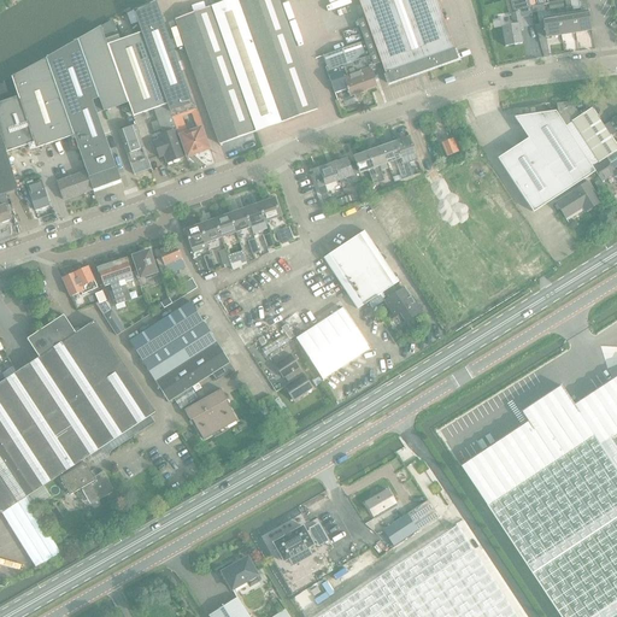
[(233,0),(188,16),(175,21),(219,146),(254,133),(317,111),(283,17),(277,0),(233,0)]
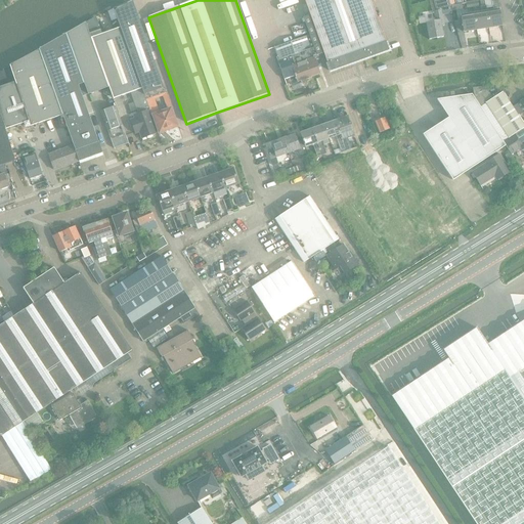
[(331,72),(388,51),(369,0),(304,0),(310,16),(303,18),(317,56),(324,54),(331,72)]
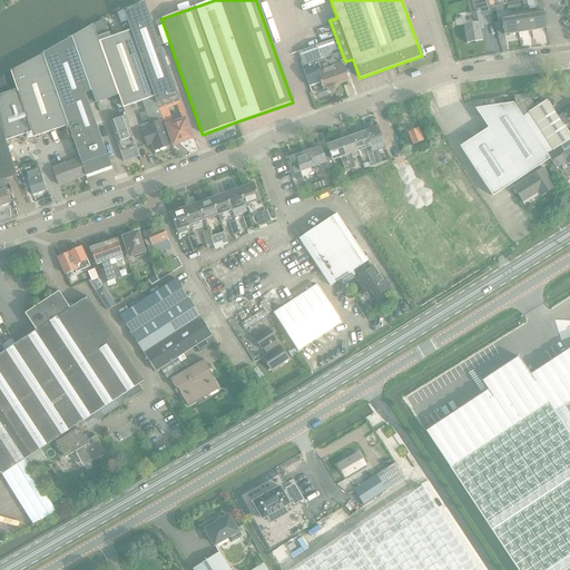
[(471,0),(475,13),(481,12),(481,17),(491,15),(487,0),(471,0)]
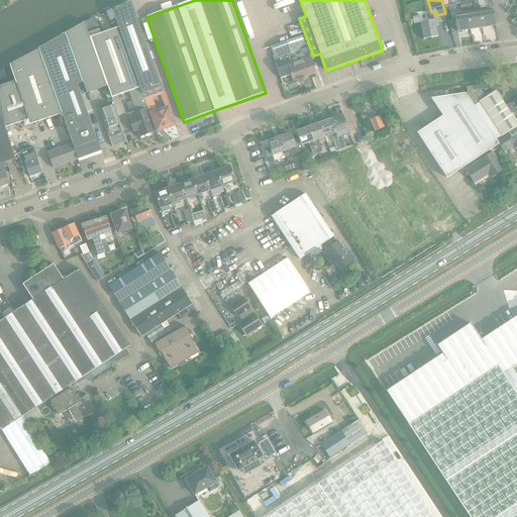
[(485,0),(487,11),(480,12),(483,28),(496,26),(491,0),(485,0)]
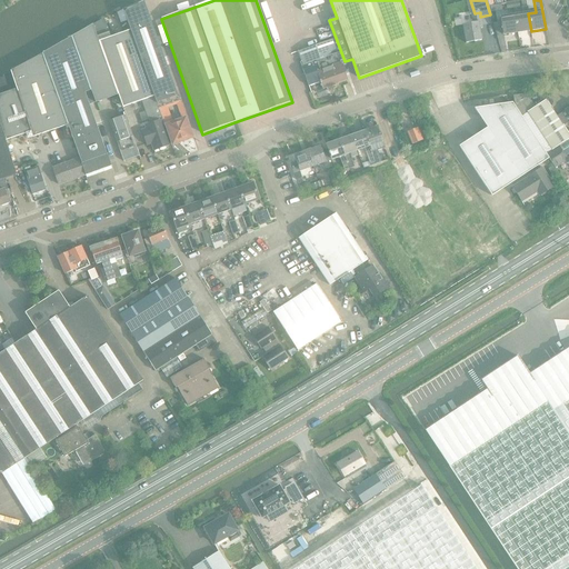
[(143,2),(123,12),(129,28),(130,30),(137,48),(155,98),(157,103),(159,102),(177,96),(156,36),(150,20),(143,2)]
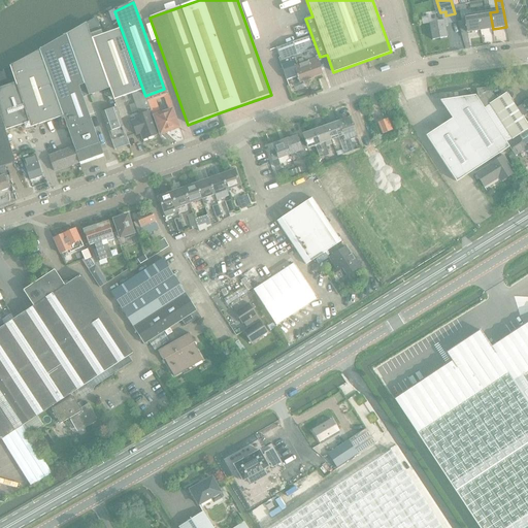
[(446,28),(448,27),(446,15),(446,11),(440,12),(437,12),(438,22),(429,24),(432,40),(447,38),(446,28)]
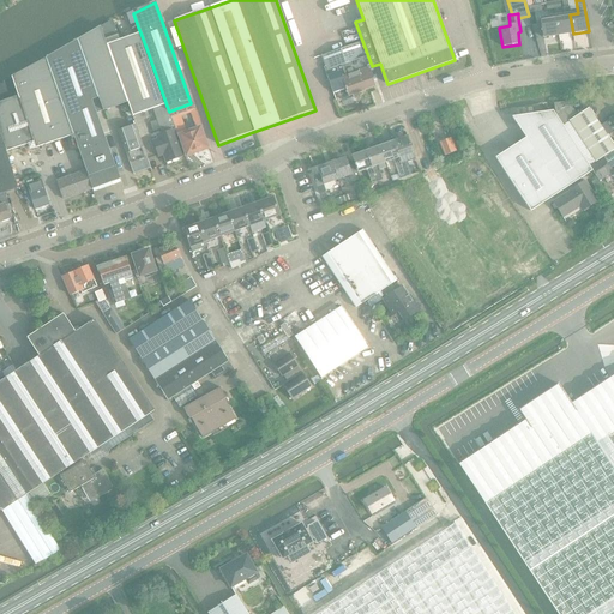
[(570,14),(555,17),(559,36),(573,34),(570,14)]
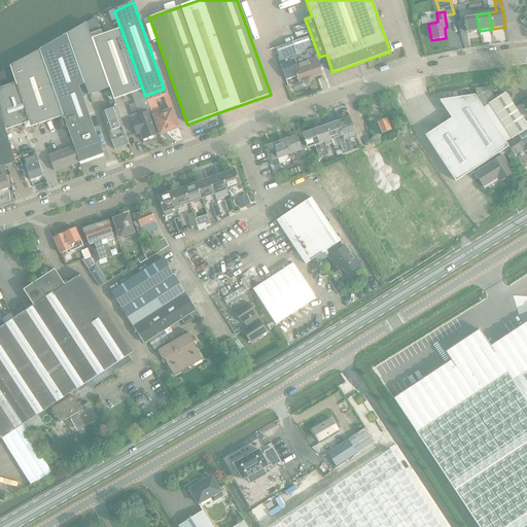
[(466,33),(480,31),(477,14),(464,16),(464,21),(457,22),(460,31),(466,30),(466,33)]
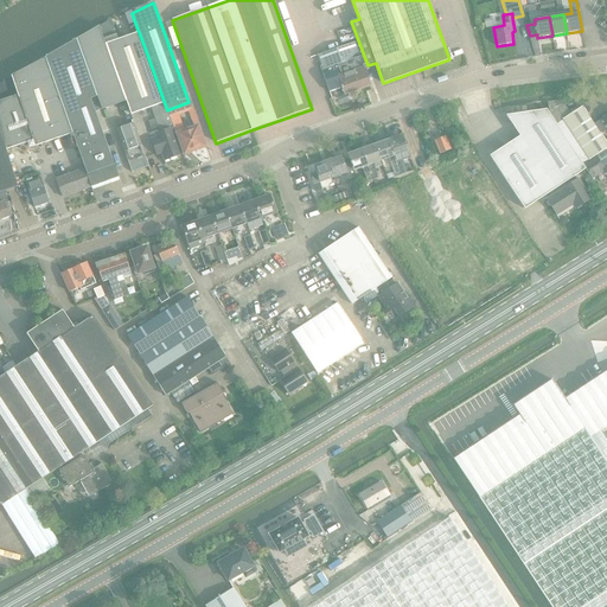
[(98,29),(76,40),(96,97),(97,97),(102,110),(126,102),(114,69),(104,45),(98,29)]
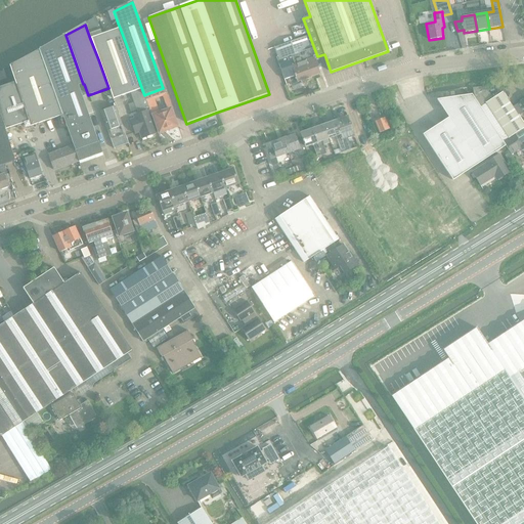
[(114,30),(90,39),(98,59),(108,88),(110,88),(114,99),(131,94),(137,113),(138,112),(139,115),(134,117),(135,120),(131,121),(135,134),(139,133),(142,139),(158,134),(149,112),(150,111),(144,95),(142,90),(126,44),(120,28),(114,30)]
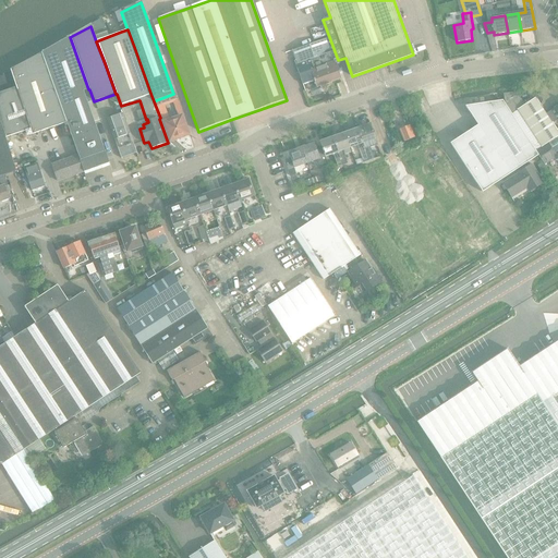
[(70,37),(41,53),(84,172),(109,164),(83,92),(88,89),(70,37)]
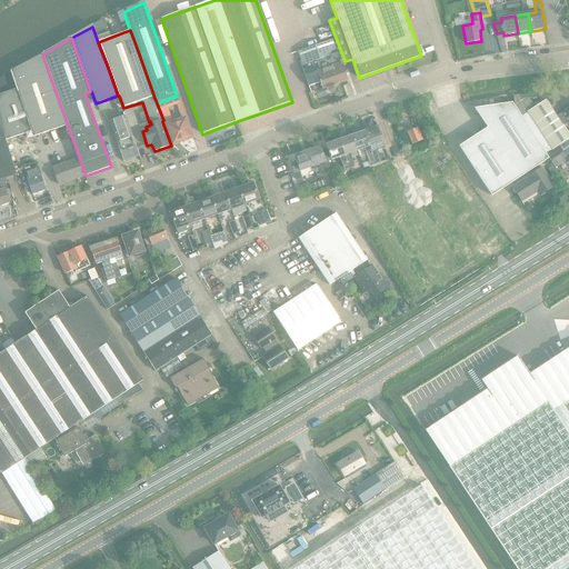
[(303,66),(320,60),(332,56),(338,55),(333,43),(326,45),(321,47),(316,48),(310,50),(299,55),(303,66)]
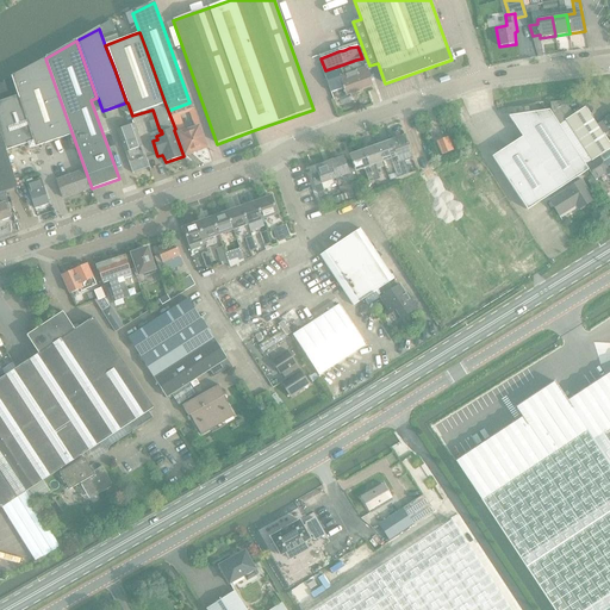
[(45,58),(12,76),(12,80),(14,85),(36,148),(45,145),(73,136),(62,107),(51,80),(53,80),(45,58)]
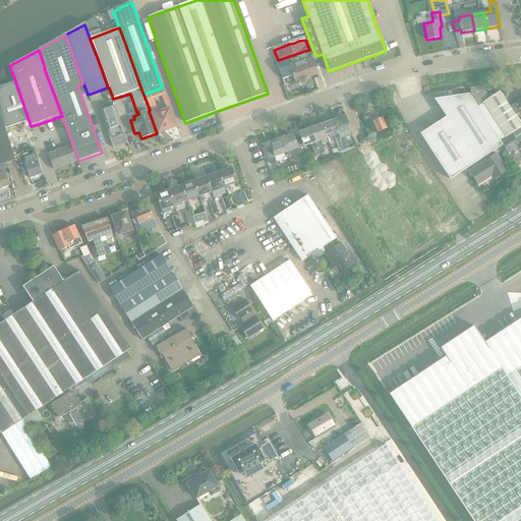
[(295,59),(289,61),(291,66),(290,66),(294,75),(293,75),(293,76),(294,76),(296,82),(317,74),(312,58),(307,60),(304,51),(293,55),(295,59)]
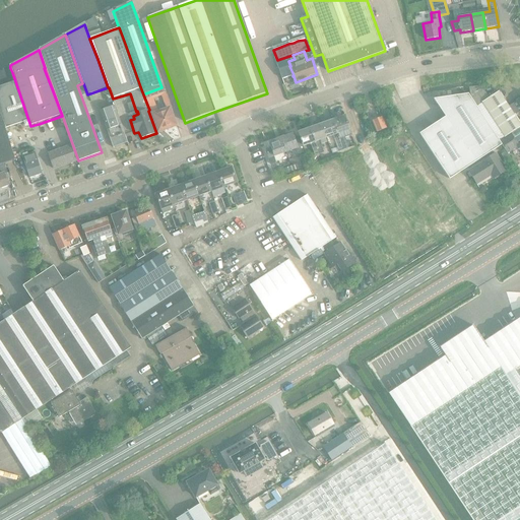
[(282,80),(293,76),(293,75),(294,75),(289,66),(290,66),(288,61),(277,65),(282,80)]
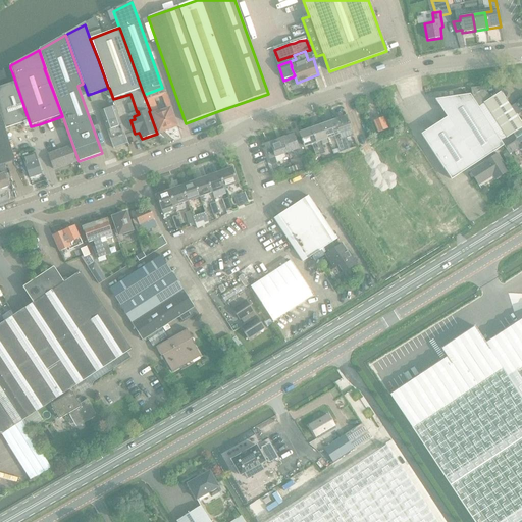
[(0,112),(5,129),(9,127),(23,122),(24,126),(28,127),(31,126),(12,72),(10,68),(3,70),(3,72),(0,72),(0,112)]
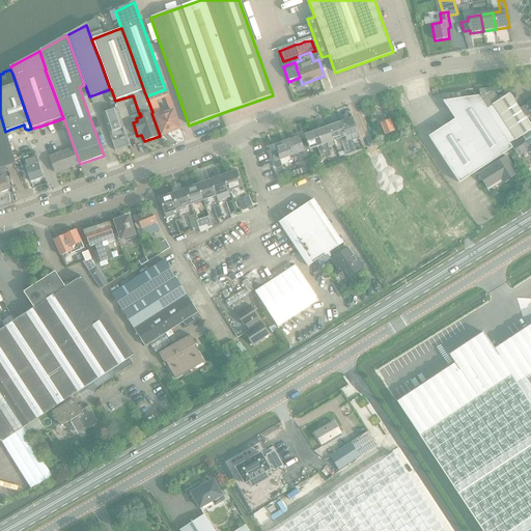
[(512,148),(516,155),(518,157),(521,155),(523,158),(530,152),(530,144),(528,147),(521,138),(510,145),(509,144),(530,130),(530,128),(509,94),(500,101),(492,88),(479,90),(480,96),(443,103),(455,120),(429,138),(459,185),(512,148)]
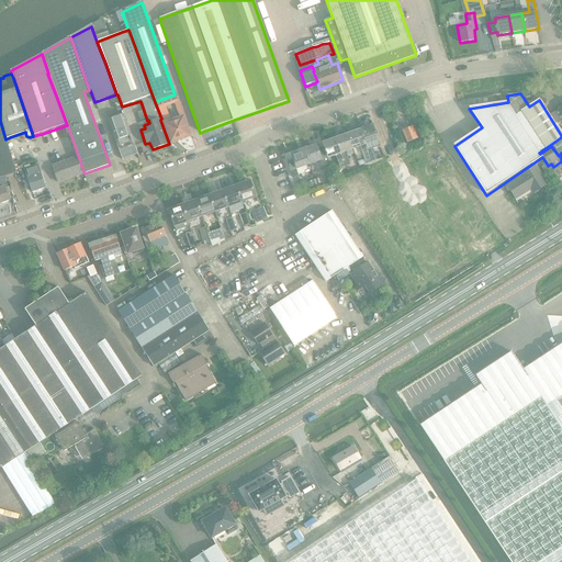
[(561,107),(559,110),(552,114),(558,123),(561,120),(561,107)]
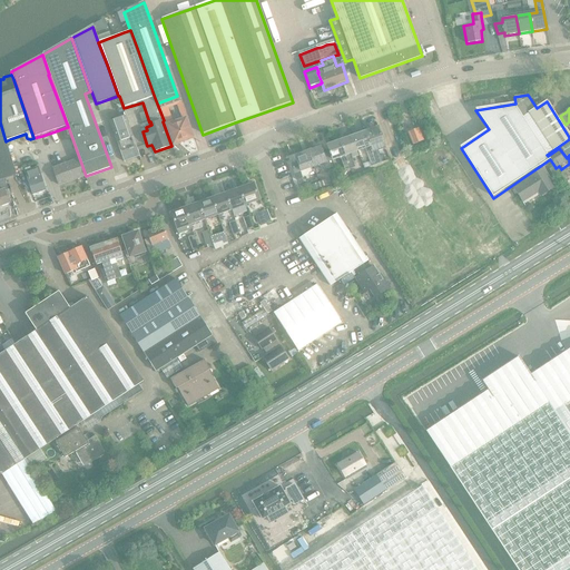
[(125,163),(140,157),(126,117),(110,123),(125,163)]
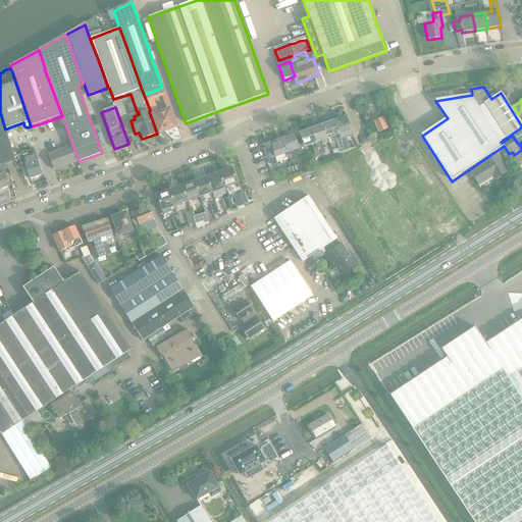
[(153,115),(159,133),(176,126),(170,109),(153,115)]
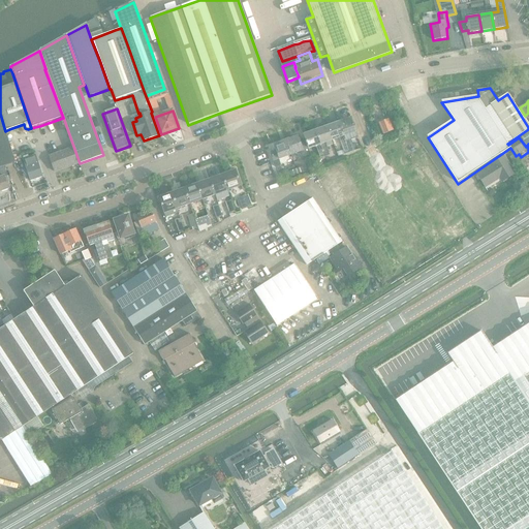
[(0,179),(2,179),(4,178),(7,177),(6,175),(4,167),(16,164),(5,131),(0,114),(0,179)]
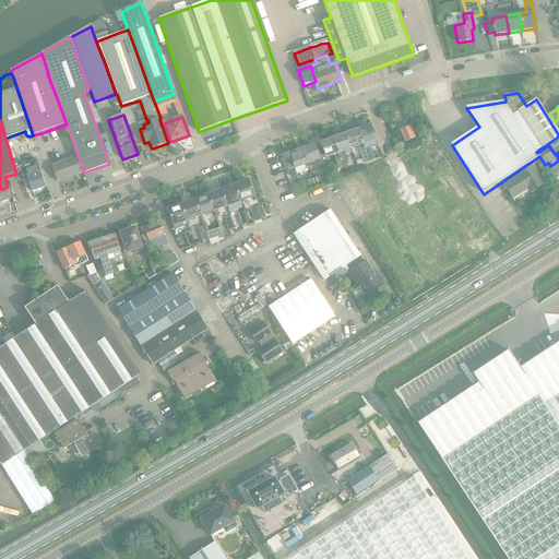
[(370,125),(358,130),(369,162),(375,159),(371,149),(378,146),(370,125)]
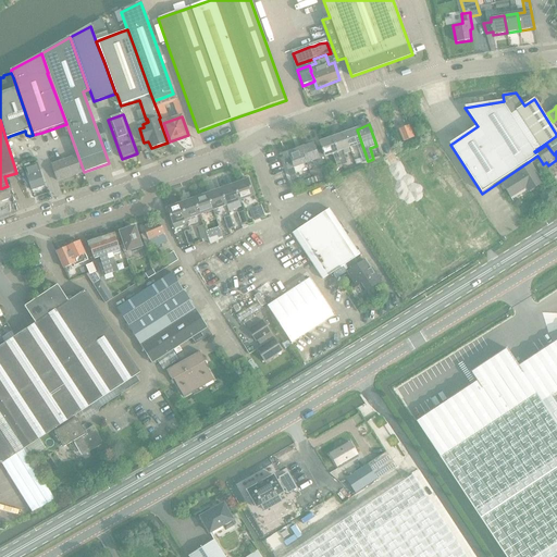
[(404,143),(413,138),(408,126),(398,131),(404,143)]
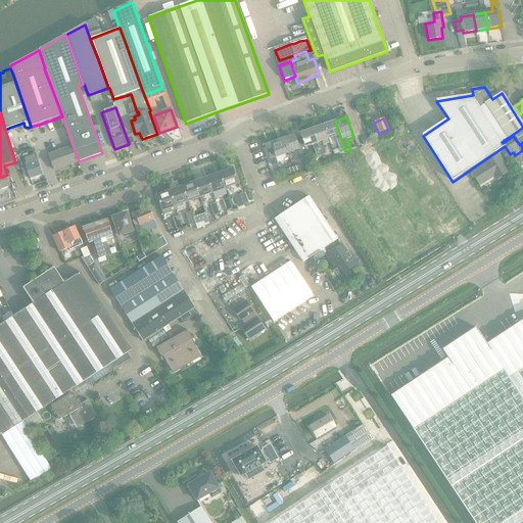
[(335,122),(323,126),(328,139),(335,137),(339,148),(341,152),(345,151),(335,122)]
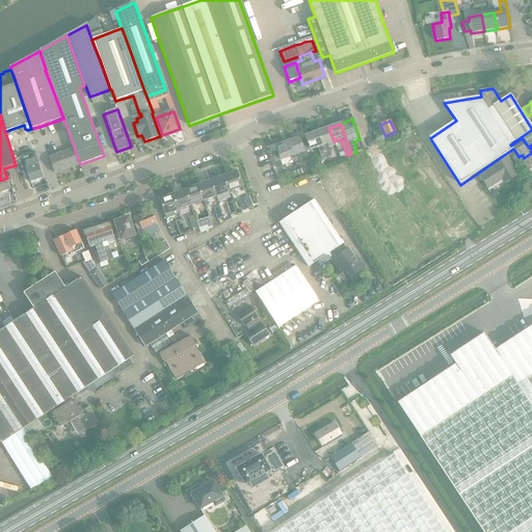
[(328,128),(317,132),(326,158),(328,161),(330,160),(329,157),(330,156),(326,144),(334,141),(328,128)]
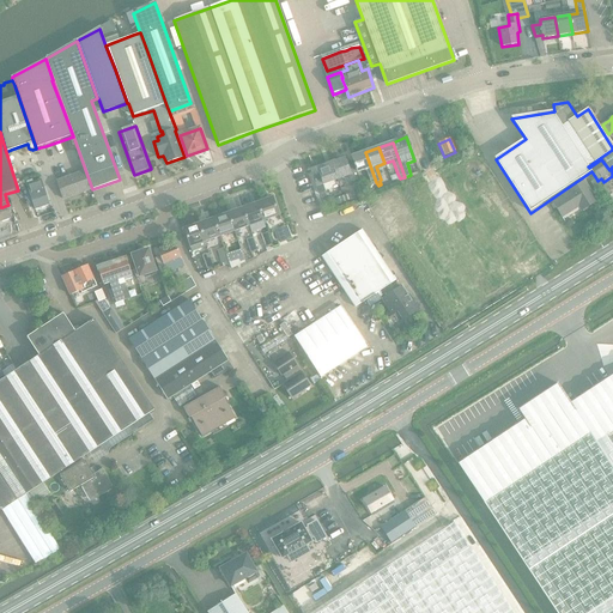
[(370,183),(376,182),(365,152),(352,157),(354,164),(358,173),(365,170),(370,183)]
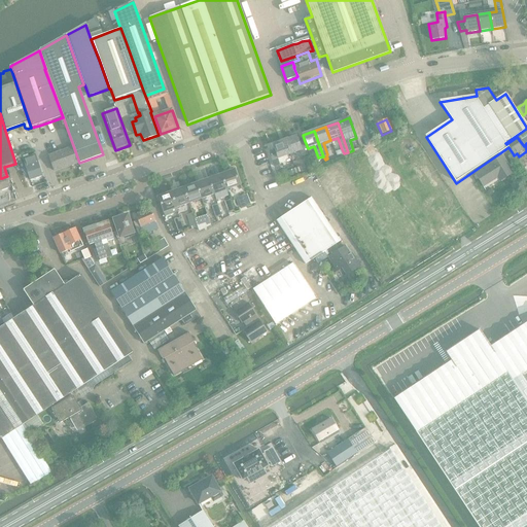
[(296,136),(285,141),(289,154),(308,148),(305,141),(299,143),(296,136)]
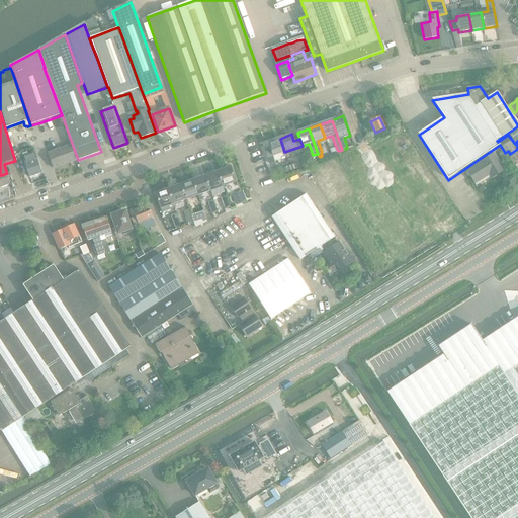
[(267,158),(284,152),(280,139),(268,143),(270,149),(265,151),(267,158)]
